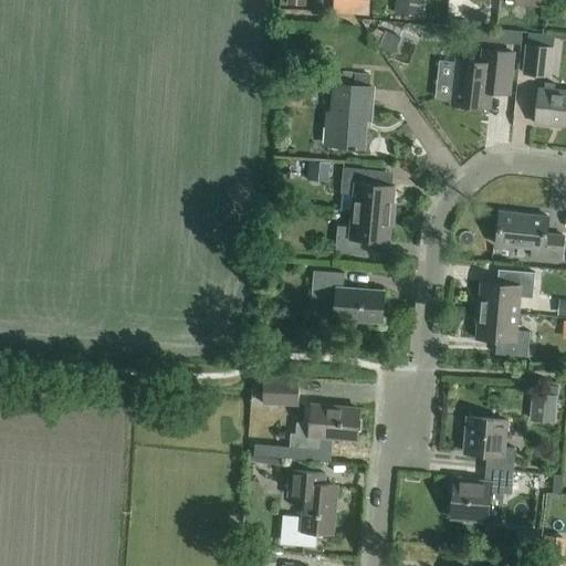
[(333,0),(333,14),(368,18),(369,0),(333,0)]
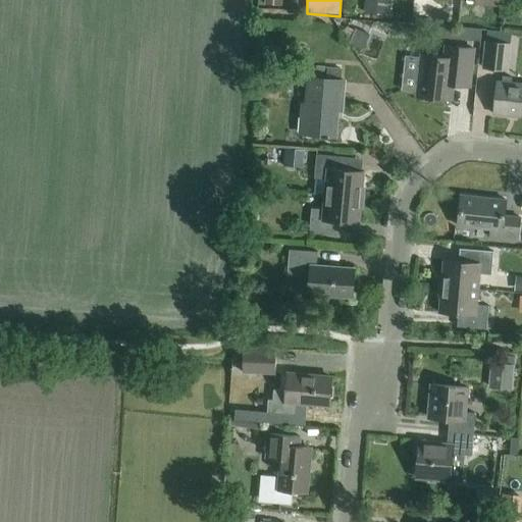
[(390,0),(364,0),(364,12),(389,15),(390,0)]
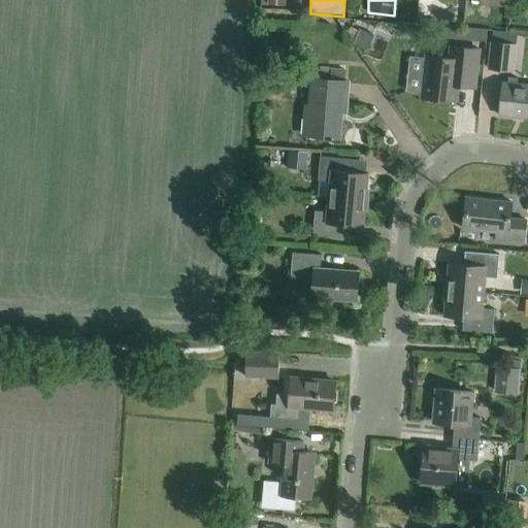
[(486,42),(487,30),(452,27),(451,39),(486,42)]
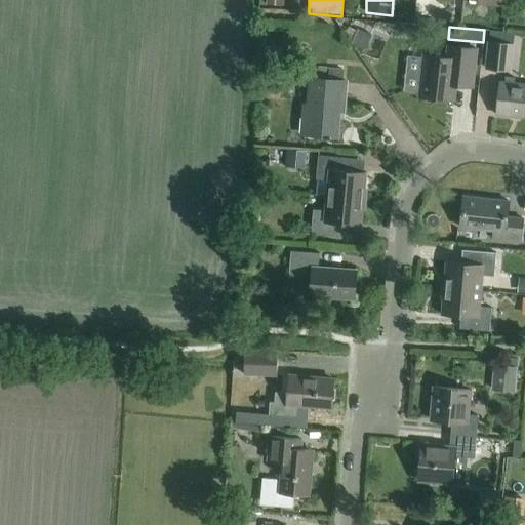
[(484,70),(511,73),(514,45),(513,44),(514,34),(489,31),(484,70)]
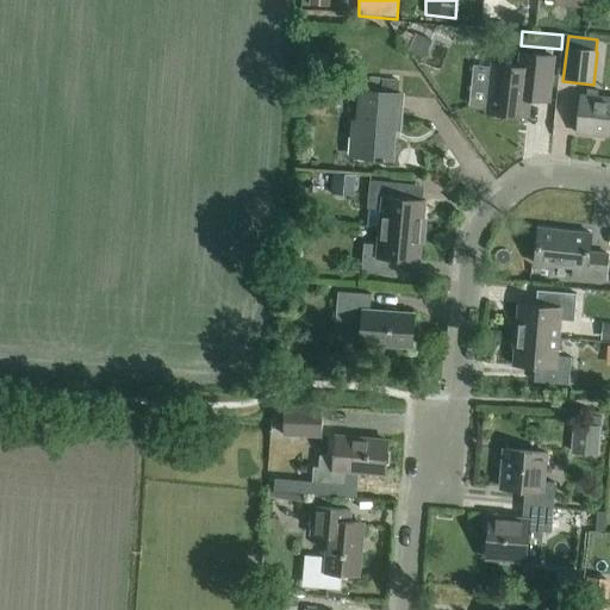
[(493,64),(489,113),(528,117),(529,100),(551,103),(555,57),(520,54),(518,68),(493,64)]
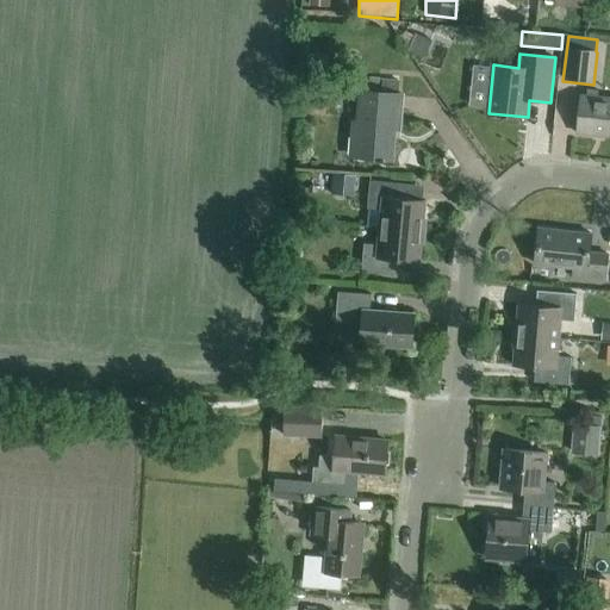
[(394,128),(399,129),(402,94),(361,91),(359,123),(354,123),(352,156),(391,160),(394,128)]
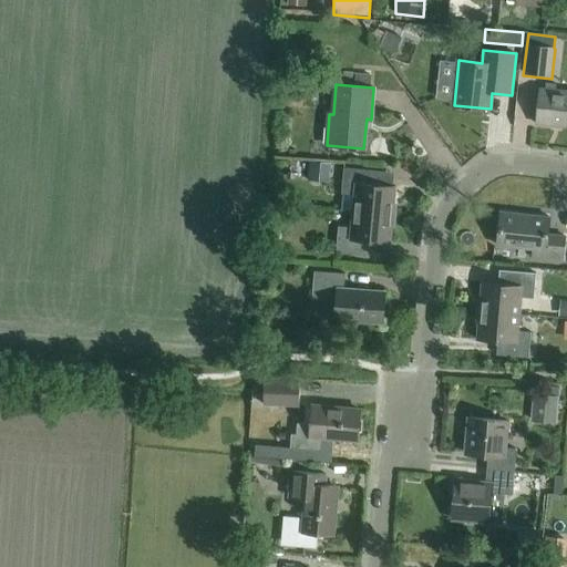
[(553,122),(566,124),(566,92),(540,89),(536,124),(552,126),(553,122)]
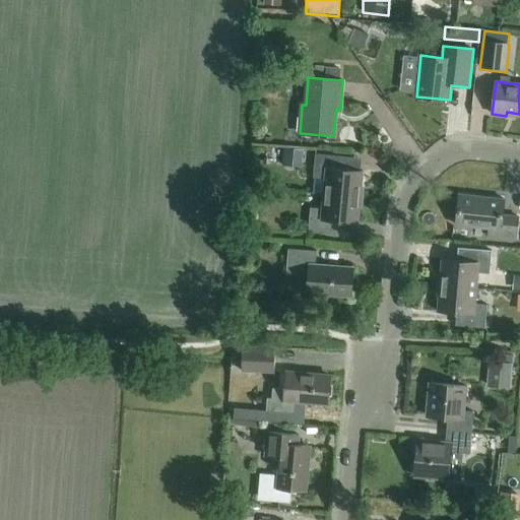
[(302,169),(304,150),(283,147),(281,166),(302,169)]
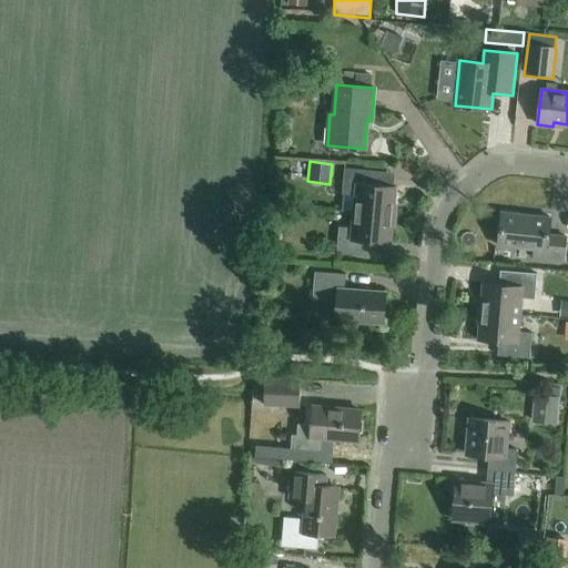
[(344,169),(342,194),(344,194),(342,211),(354,212),(393,215),(396,188),(375,185),(377,171),(344,169)]
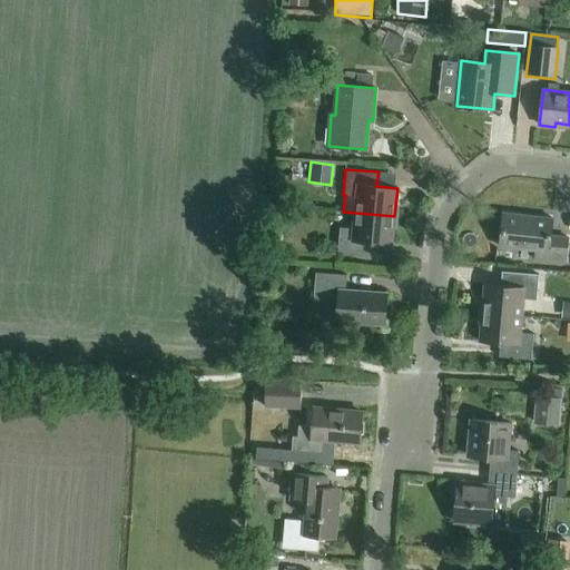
[(355,213),(353,229),(340,228),(337,254),(370,257),(371,244),(392,245),(394,216),(355,213)]
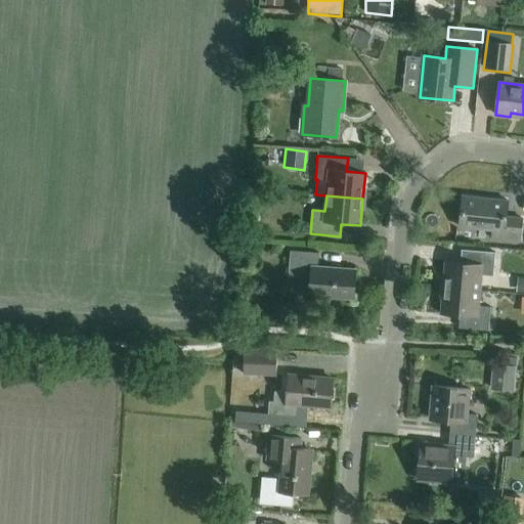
[(492,238),(520,242),(522,219),(506,217),(508,201),(463,197),(460,227),(493,230),(492,238)]
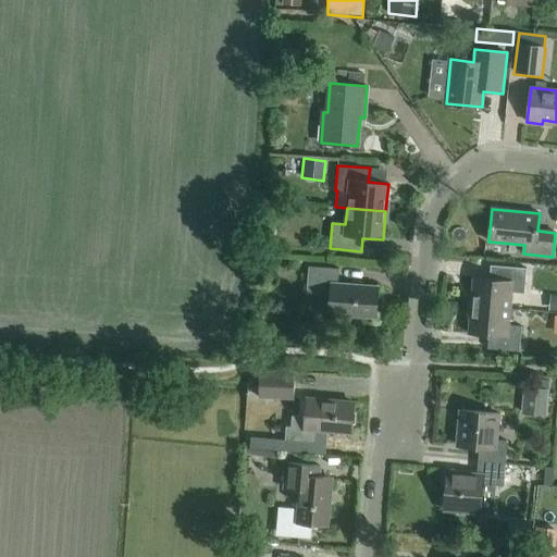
[(471,306),(510,309),(511,293),(524,294),(527,269),(491,265),(490,279),(473,277),(471,306)]
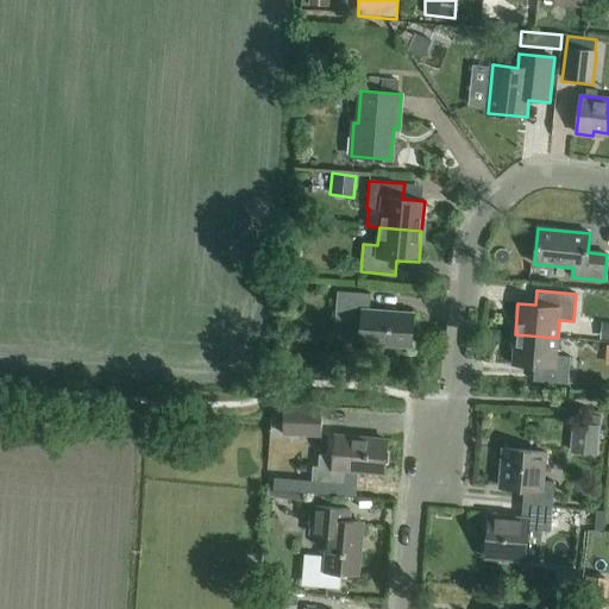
[(412,347),(414,314),(369,311),(370,294),(337,292),(334,322),(360,325),(359,344),(412,347)]
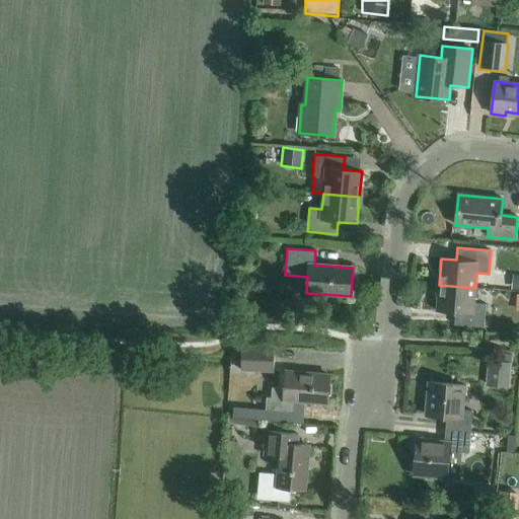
[(475,288),(439,285),(437,311),(455,312),(454,325),(484,327),(486,304),(473,303),(475,288)]
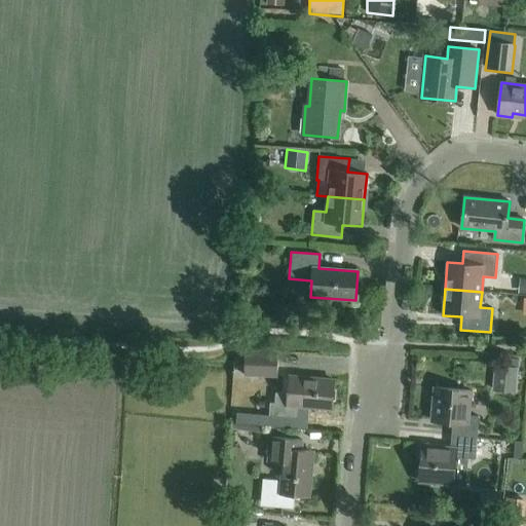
[(245,376),(277,377),(278,351),(246,350),(245,376)]
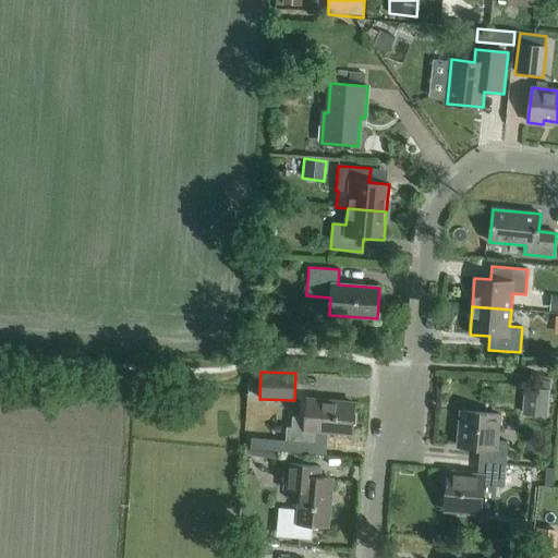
[(522,416),(547,419),(549,391),(524,389),(522,416)]
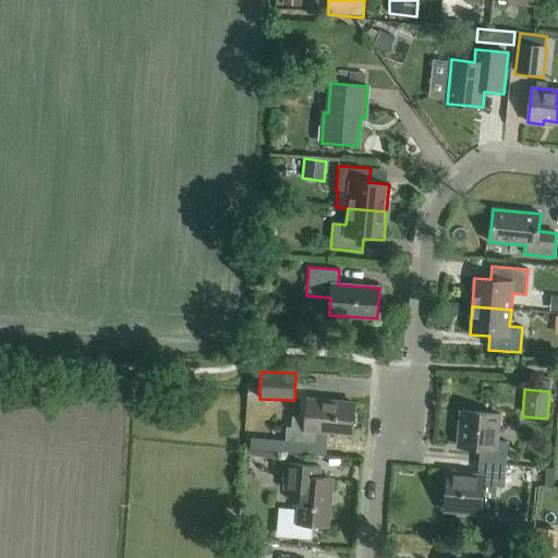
[(292,416),(291,428),(287,428),(286,441),(253,438),(251,452),(289,456),(289,453),(325,457),(327,433),(350,435),(353,403),(310,399),(307,419),(292,416)]
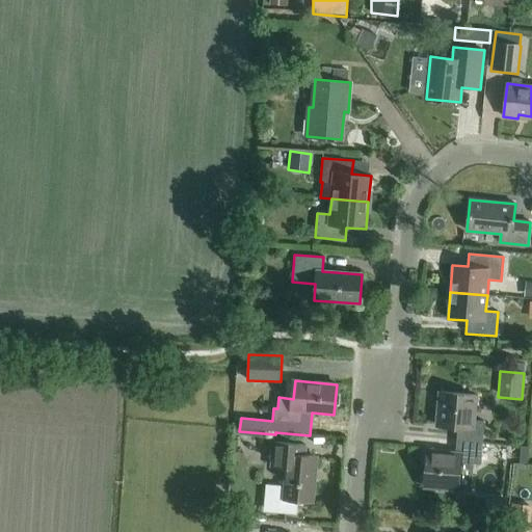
[(457,441),(483,443),(484,422),(474,421),(477,396),(440,393),(436,425),(458,427),(457,441)]
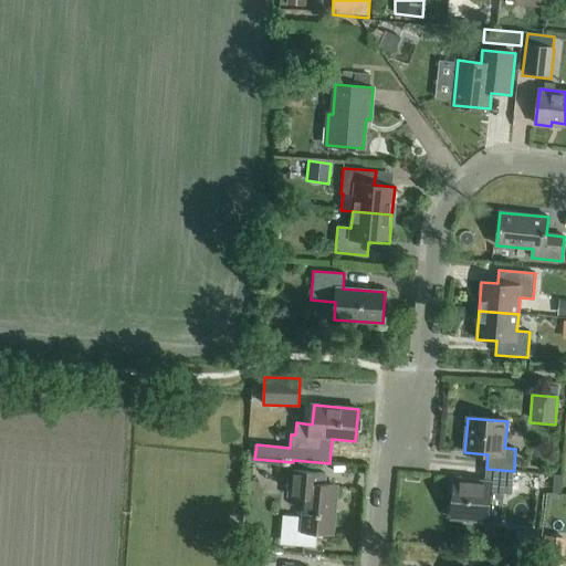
[(514,471),(486,469),(485,482),(456,479),(452,519),(486,522),(490,492),(512,494),(514,471)]
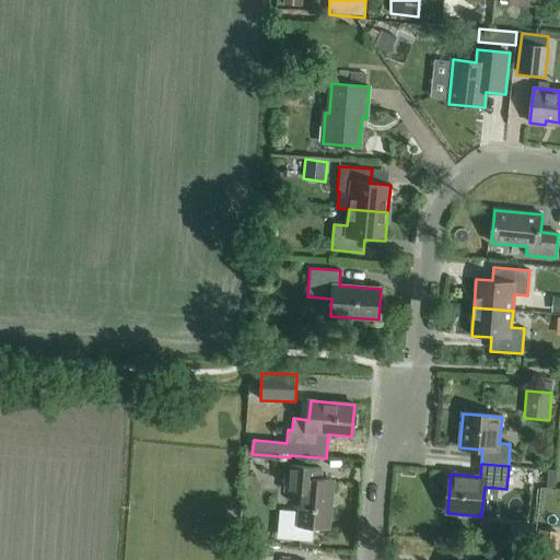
[(301,492),(300,513),(284,512),(281,515),(279,534),(282,538),(307,539),(312,536),(313,525),(330,527),(334,483),(321,482),(322,468),(288,466),(286,491),(301,492)]
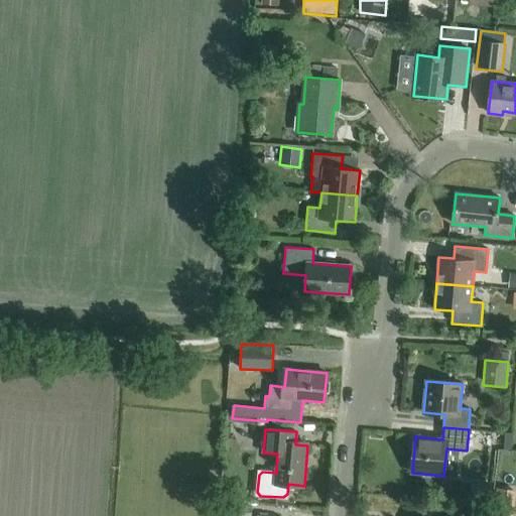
[(472,486),(470,501),(492,503),(493,488),(472,486)]
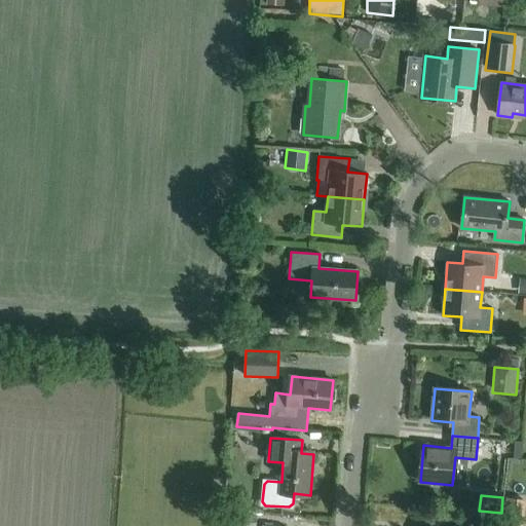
[(522,525),(525,499),(505,497),(502,525),(522,525)]
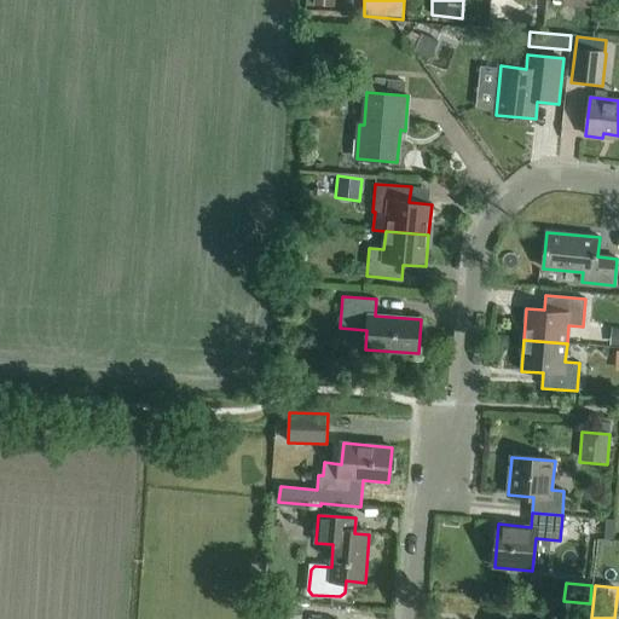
[(301,618),(302,607),(284,606),(283,618),(301,618)]
